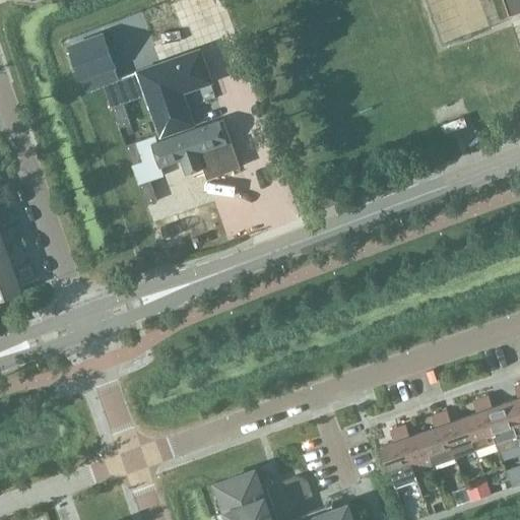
[(519,0),(503,0),(509,15),(512,14),(519,10),(519,0)]
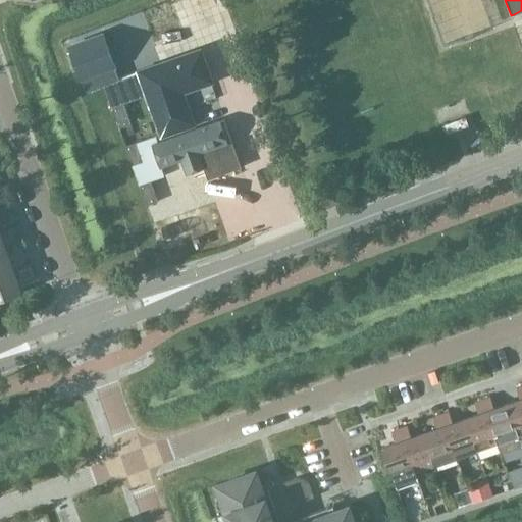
[(102,35),(69,46),(81,79),(113,67),(102,35)]
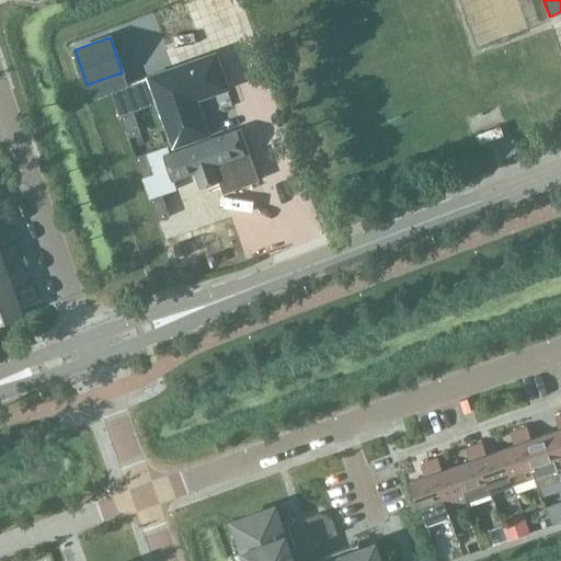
[(213,50),(107,87),(129,155),(236,117),(213,50)]
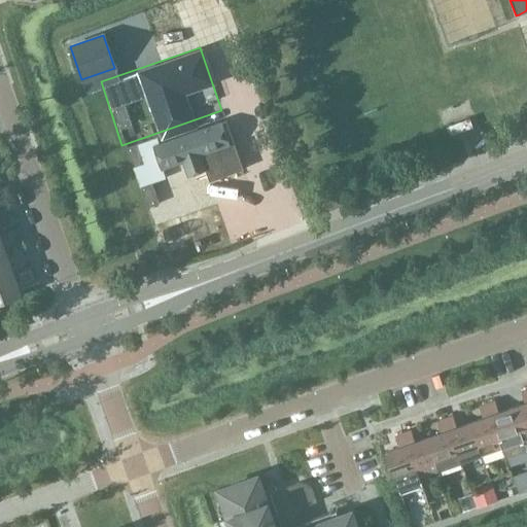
[(221,110),(121,145),(143,209),(244,174),(221,110)]
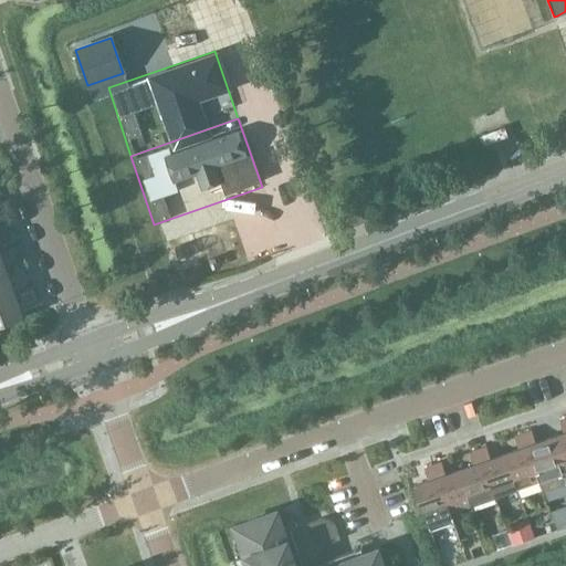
[(262,187),(154,224),(175,289),(276,250),(279,234),(262,187)]
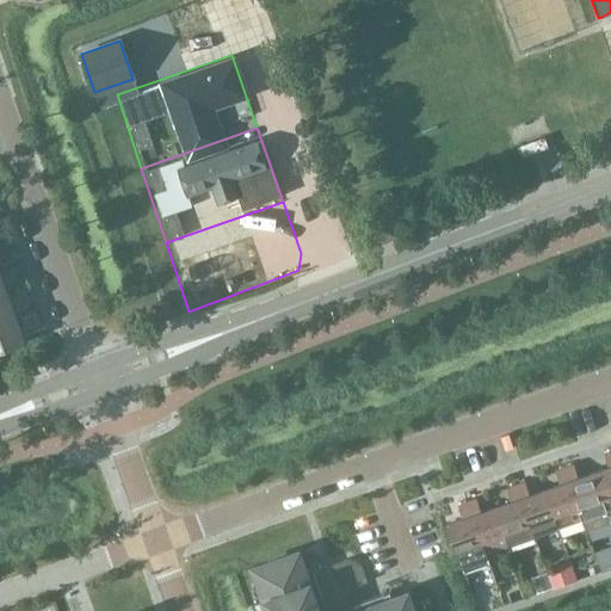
[(0,322),(16,318),(6,294),(0,295),(0,322)]
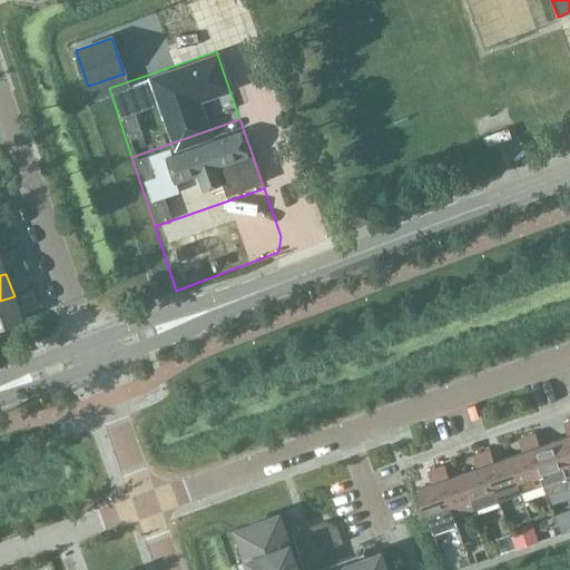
[(15,296),(0,301),(0,327),(22,320),(15,296)]
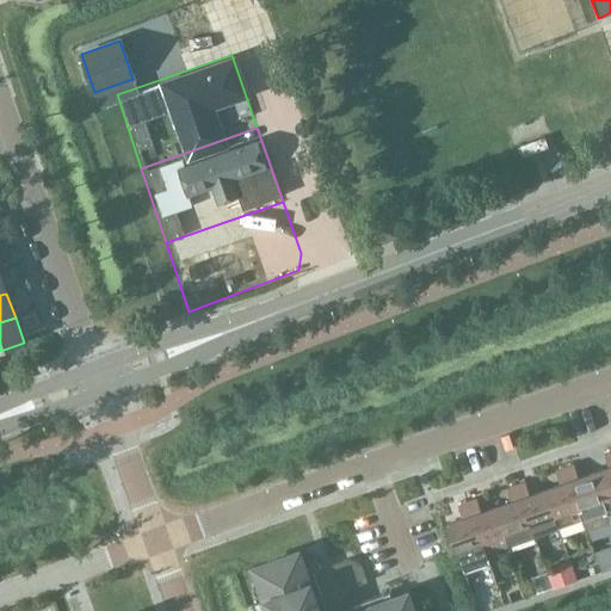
[(610,522),(610,451),(604,455),(609,468),(593,473),(610,522)]
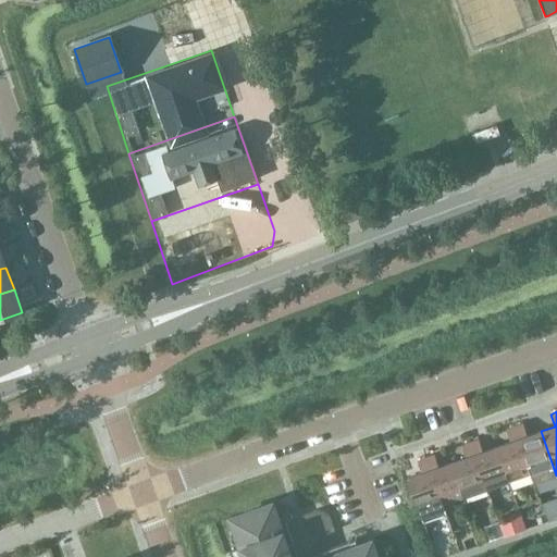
[(556,475),(541,431),(527,436),(523,424),(515,426),(531,473),(534,483),(556,475)]
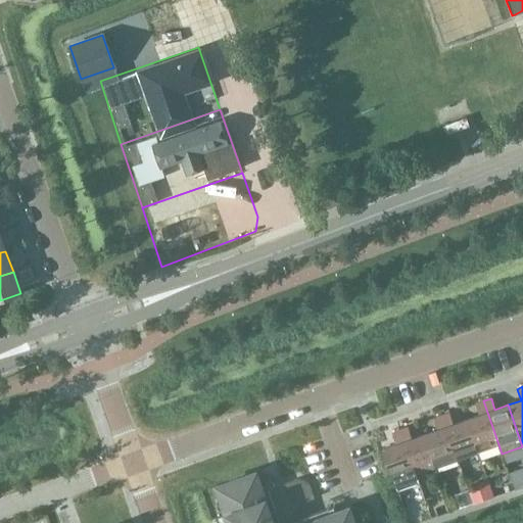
[(477,452),(498,444),(483,400),(476,403),(479,415),(466,419),(477,452)]
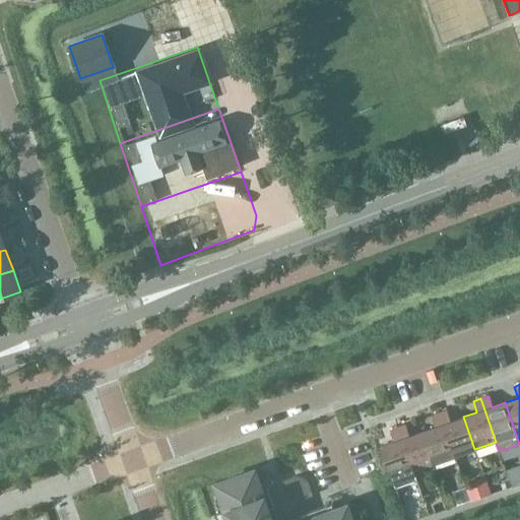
[(474,449),(463,416),(451,421),(447,410),(439,413),(454,456),(474,449)]
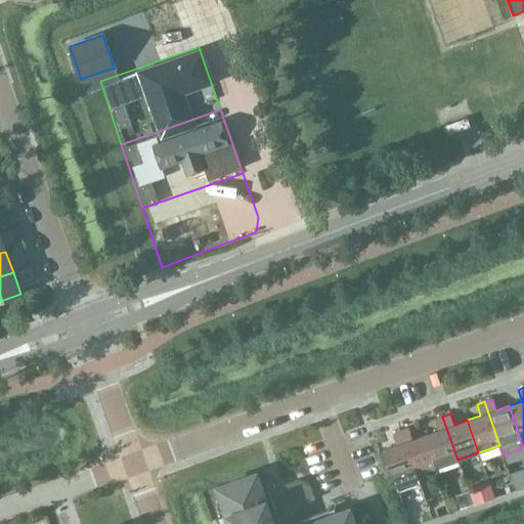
[(437,467),(457,460),(442,417),(435,420),(439,430),(426,435),(437,467)]
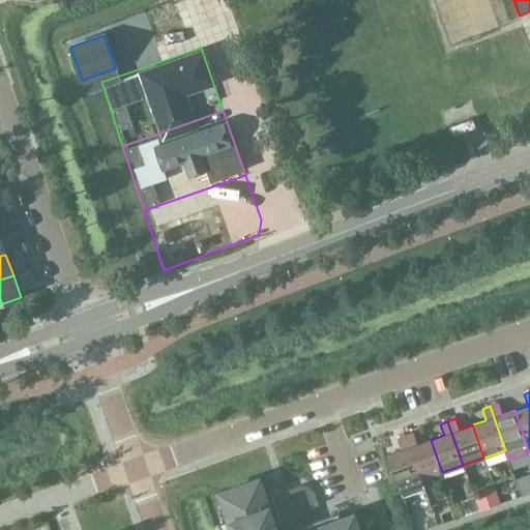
[(410,425),(403,428),(406,436),(413,434),(410,425)]
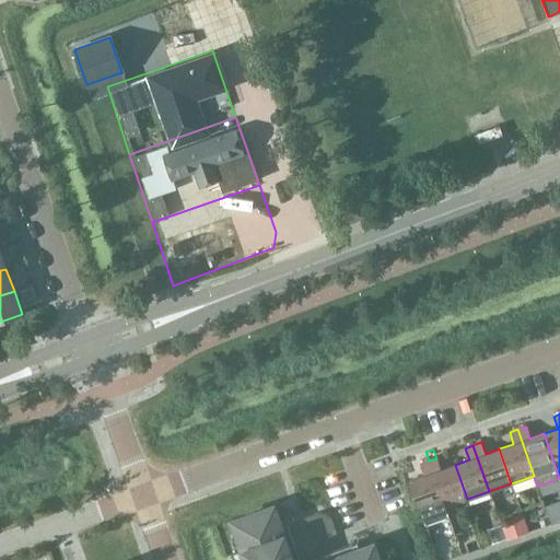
[(467,499),(455,465),(441,469),(436,458),(429,461),(444,506),(445,506),(467,499)]
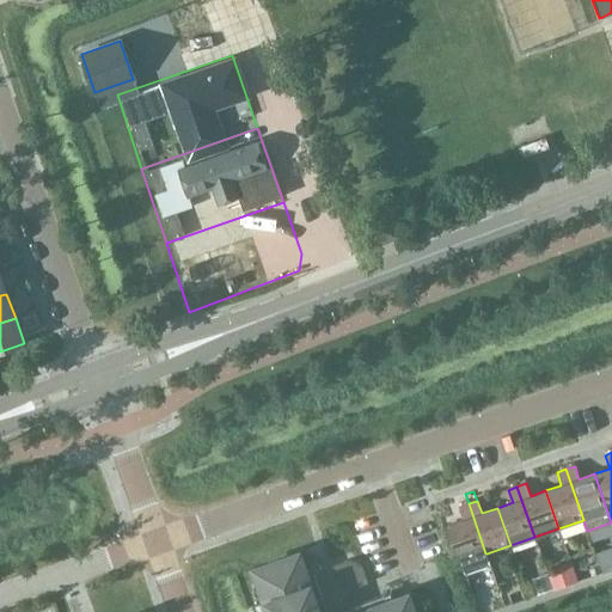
[(488,560),(487,554),(485,554),(469,503),(459,507),(464,520),(447,525),(465,574),(490,564),(488,560)]
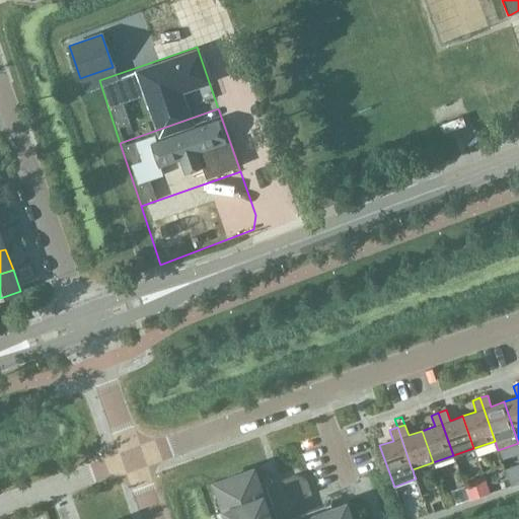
[(225,510),(269,495),(266,486),(260,488),(253,469),(215,483),(225,510)]
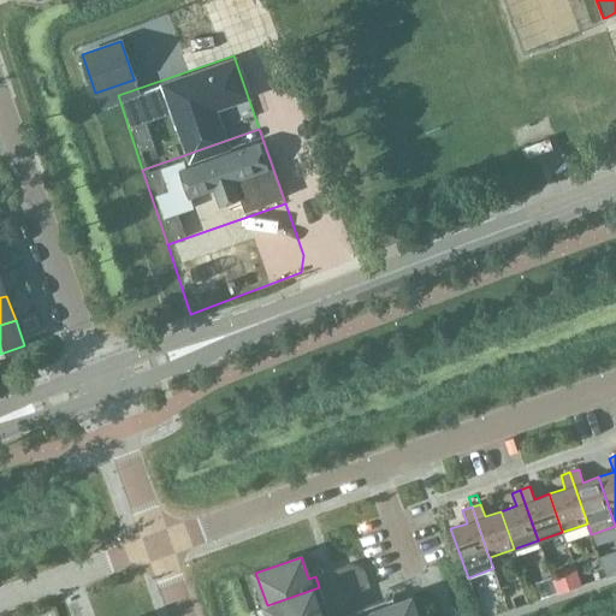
[(611,562),(602,566),(603,570),(605,576),(615,573),(611,562)]
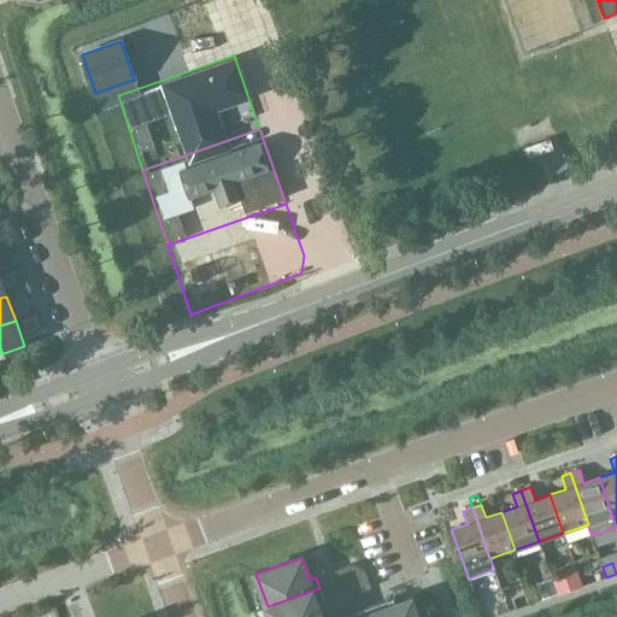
[(354,593),(370,588),(365,570),(352,564),(333,570),(340,587),(354,593)]
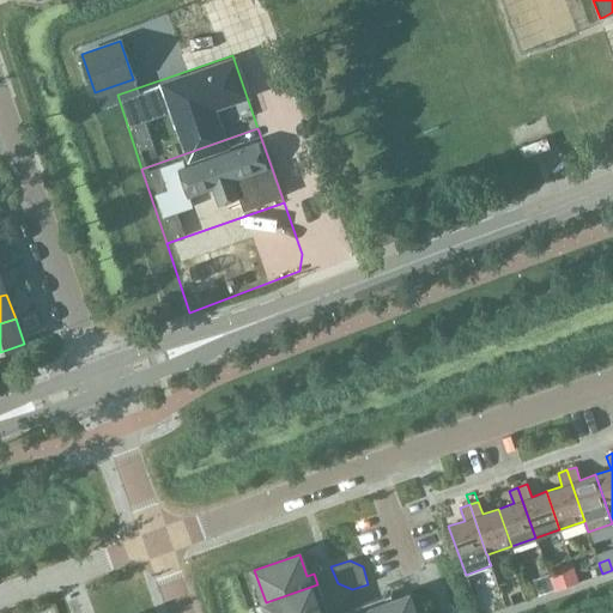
[(600,568),(592,571),(593,577),(602,574),(600,568)]
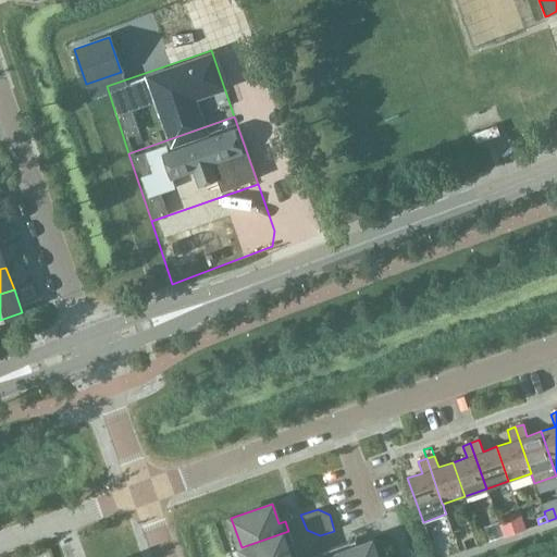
[(521,517),(499,524),(504,536),(525,529),(521,517)]
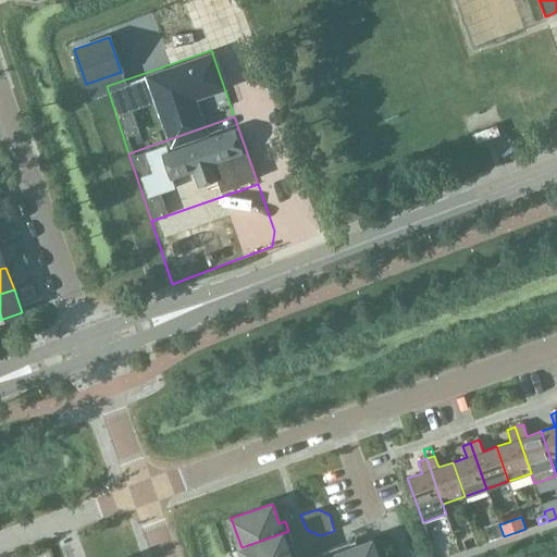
[(498,522),(483,528),(489,542),(504,536),(498,522)]
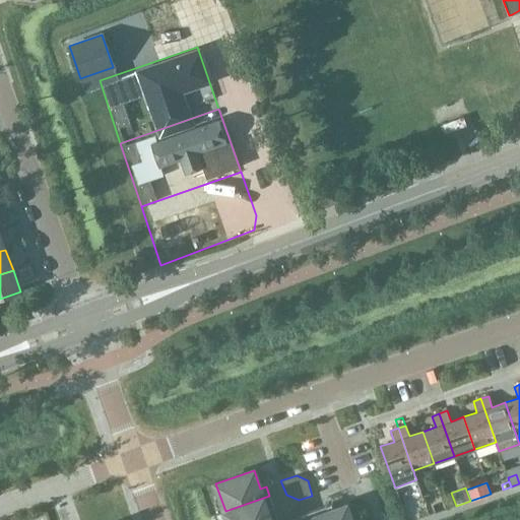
[(269,496),(225,511),(228,519),(271,519),(268,511),(274,509),(269,496)]
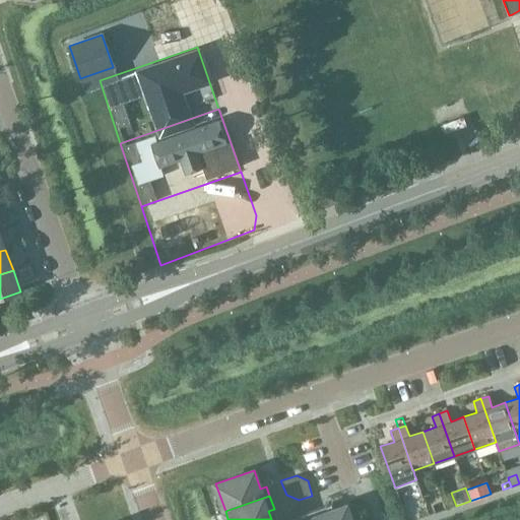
[(317,509),(321,519),(351,519),(346,505),(328,512),(326,506),(317,509)]
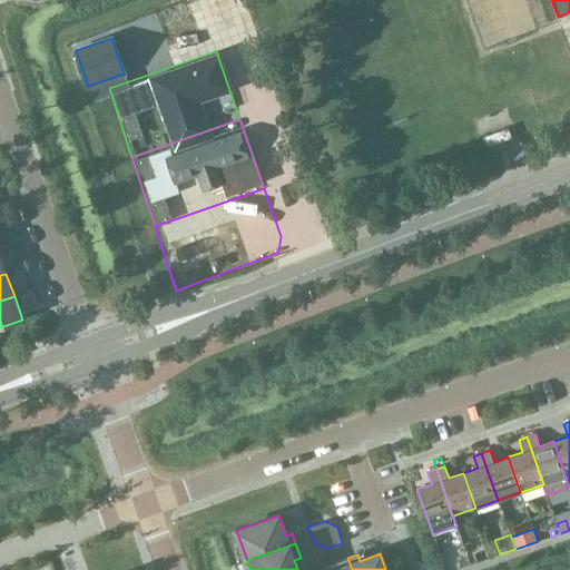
[(352,569),(347,558),(337,561),(340,568),(332,569),(352,569)]
